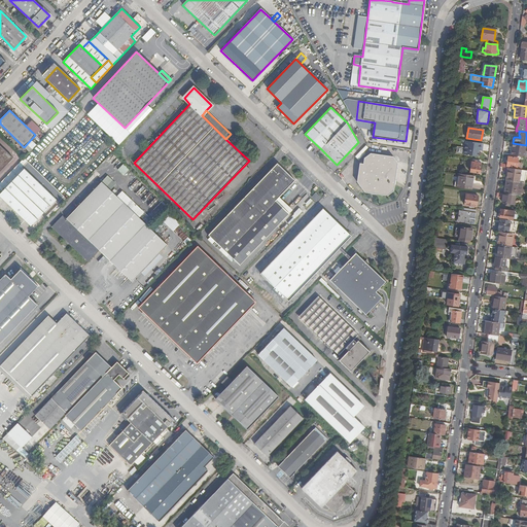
[(482,151),(483,144),(465,141),(464,148),(457,147),(456,153),(464,154),(478,156),(479,152),(477,152),(478,150),(482,151)]
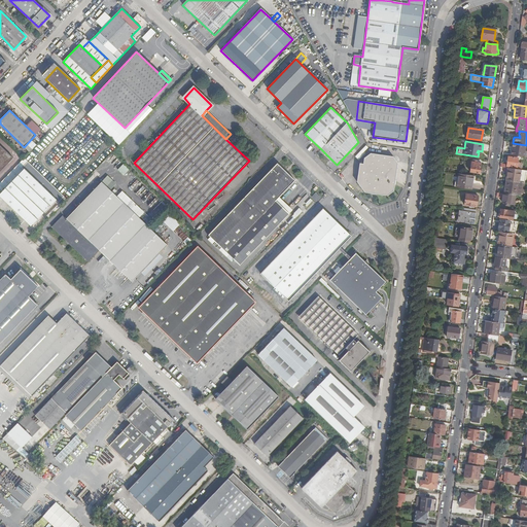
[(513,149),(512,156),(524,157),(525,152),(526,145),(513,143),(513,148),(514,148),(514,150),(513,149)]
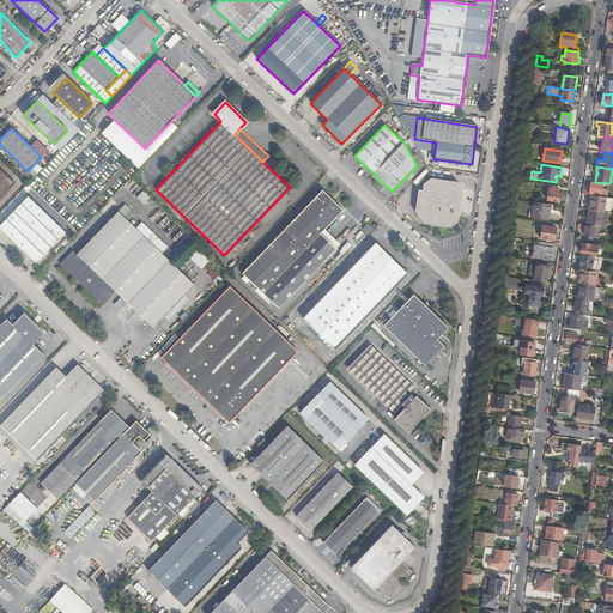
[(0,198),(14,184),(0,170),(0,198)]
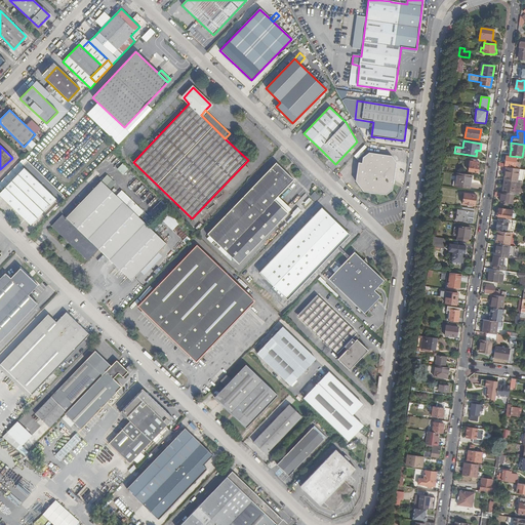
[(362,163),(358,163),(356,182),(364,192),(386,195),(393,190),(396,163),(392,156),(369,153),(362,158),(362,163)]
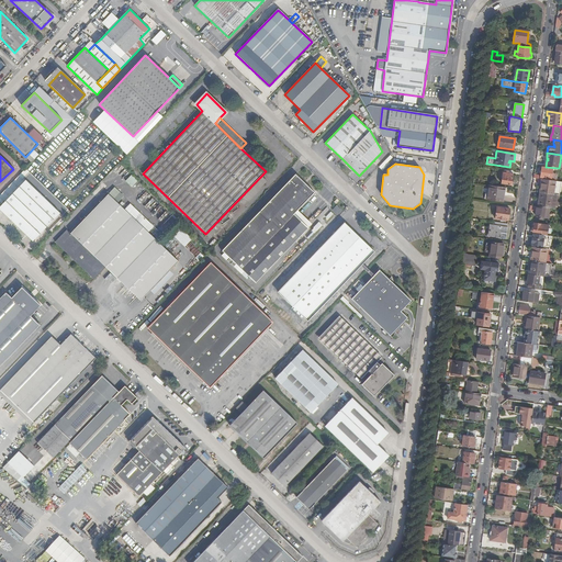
[(541,176),(535,176),(534,178),(542,180),(549,181),(551,169),(542,168),(541,176)]
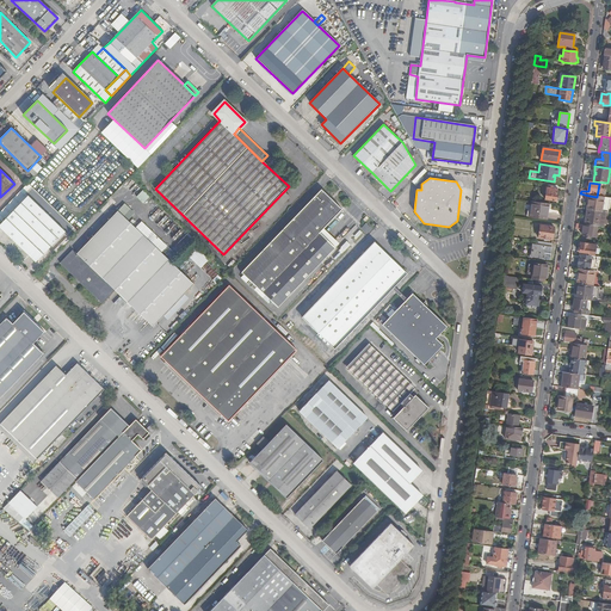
[(28,196),(0,223),(0,228),(35,261),(65,232),(67,234),(73,228),(31,187),(25,193),(28,196)]
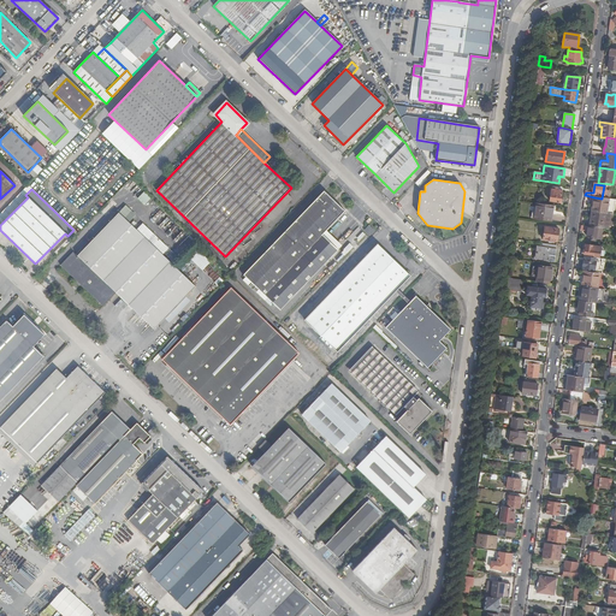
[(551,190),(550,201),(561,203),(563,191),(551,190)]
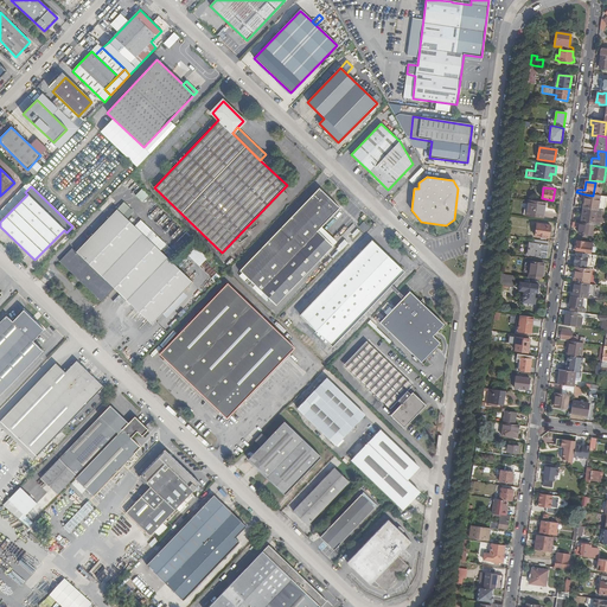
[(141,203),(148,196),(141,189),(134,196),(141,203)]
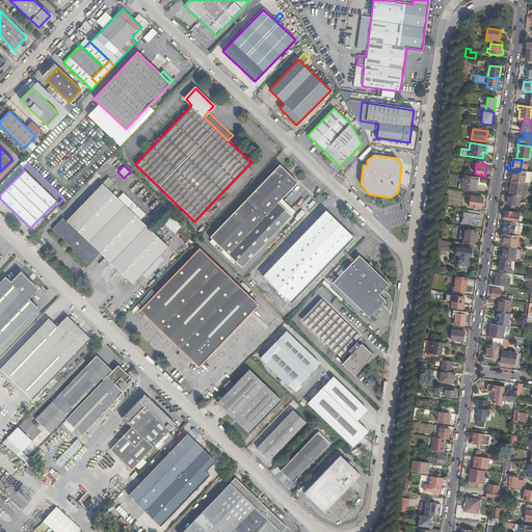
[(297,182),(280,165),(210,237),(242,267),(292,216),(278,203),(297,182)]
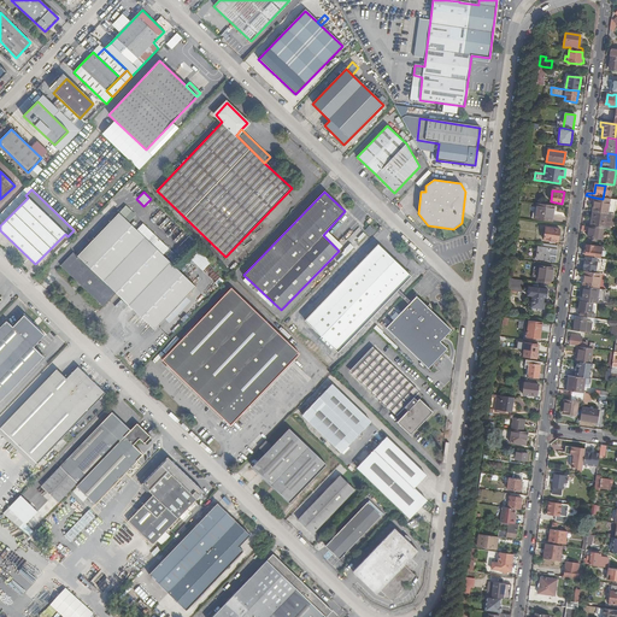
[(593,212),(607,215),(610,199),(603,199),(595,198),(593,212)]
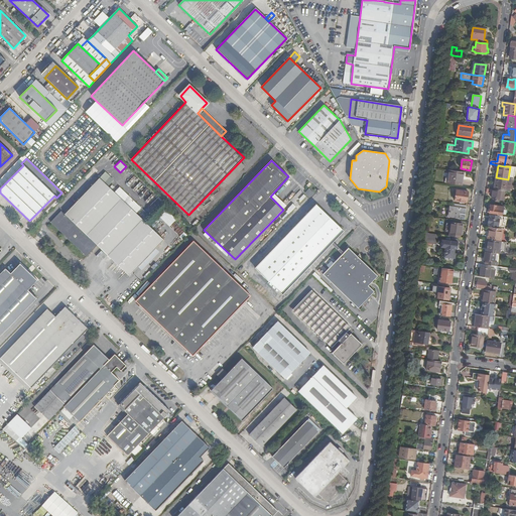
[(464,172),(448,170),(446,183),(462,185),(464,172)]
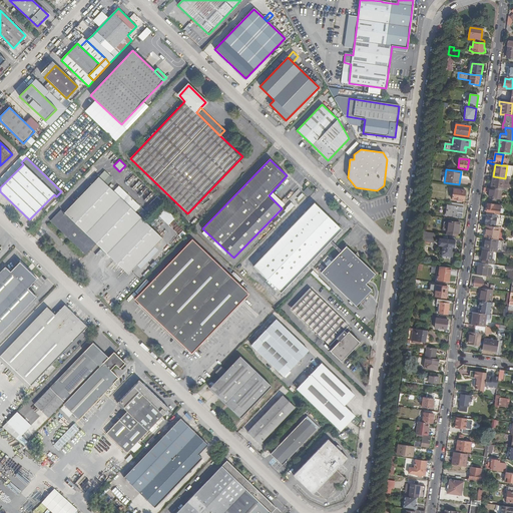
[(505,178),(493,176),(491,188),(498,189),(503,190),(504,187),(505,178)]
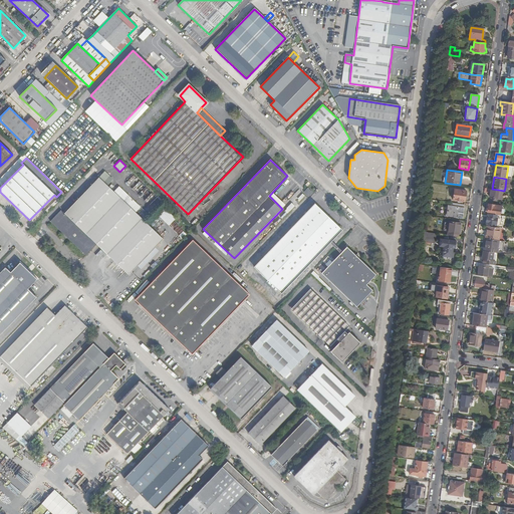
[(96,244),(129,274),(163,239),(99,178),(65,214),(60,210),(50,221),(85,255),(96,244)]
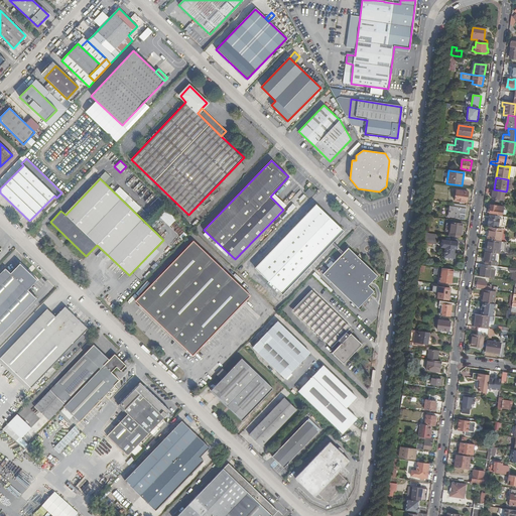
[(308,188),(305,192),(309,197),(313,192),(308,188)]
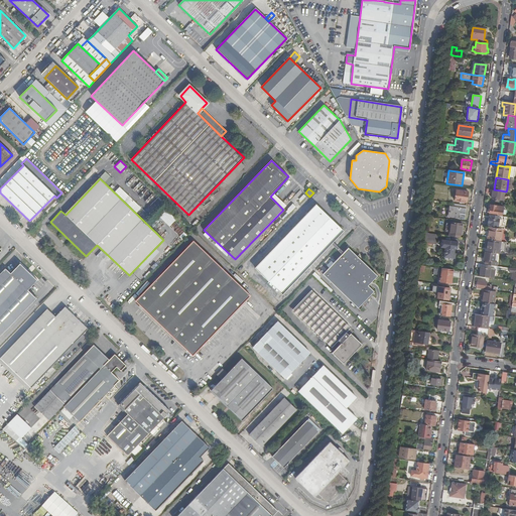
[(501,190),(494,189),(492,189),(491,198),(496,199),(495,202),(499,203),(501,190)]
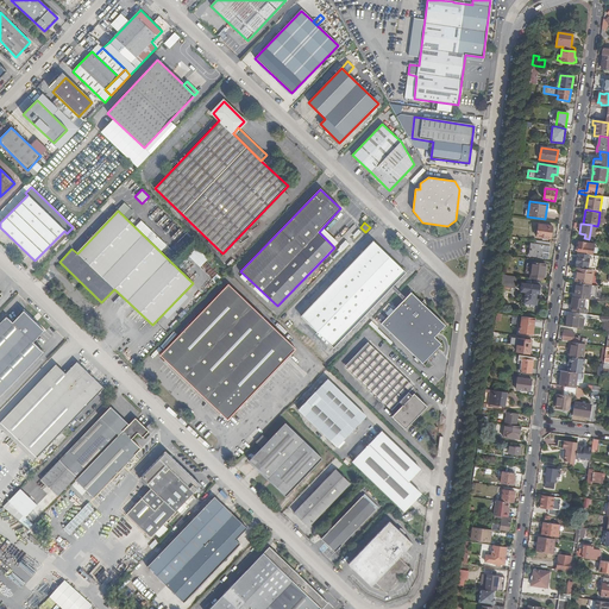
[(552,226),(539,225),(538,237),(551,239),(552,226)]
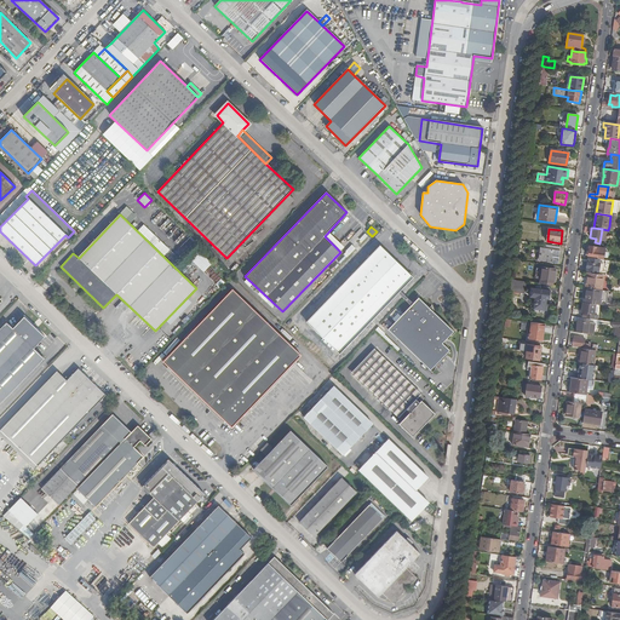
[(64,236),(50,253),(52,256),(68,240),(64,236)]
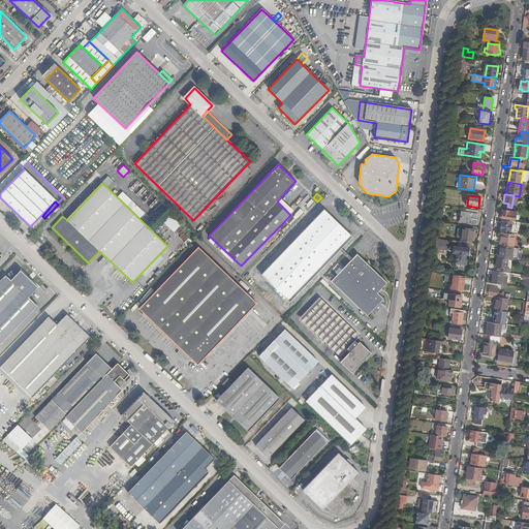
[(299,209),(292,217),(297,220),(302,212),(299,209)]
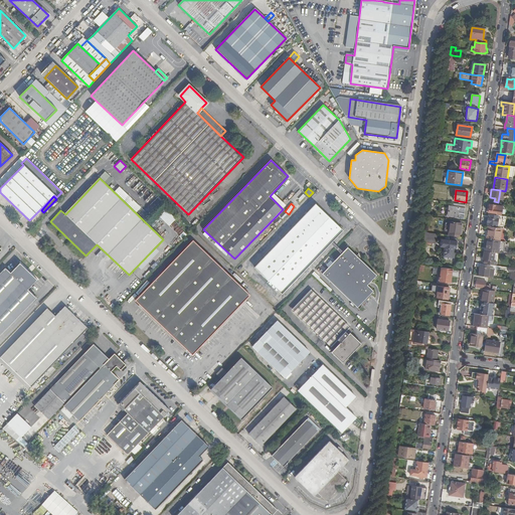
[(315,204),(254,268),(282,294),(343,230),(315,204)]
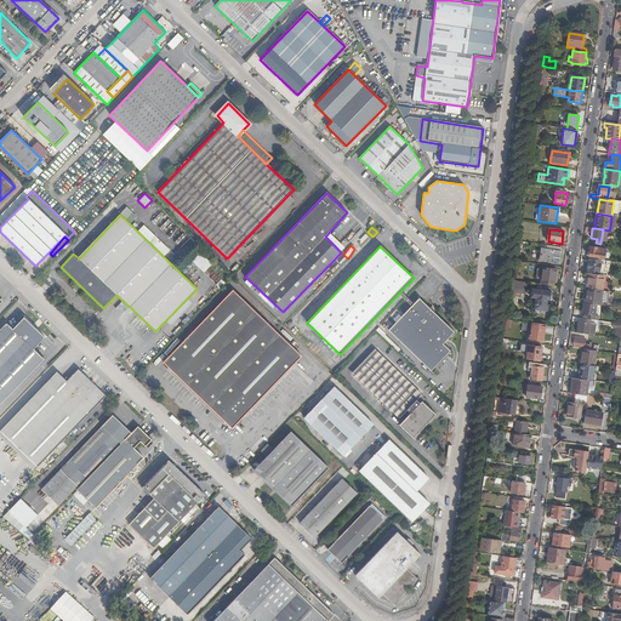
[(559,263),(560,248),(545,246),(545,250),(542,249),(540,261),(559,263)]
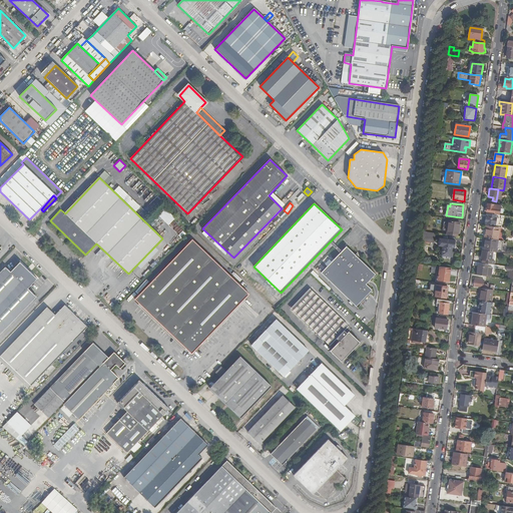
[(497,214),(499,215),(500,205),(487,203),(486,213),(497,214)]
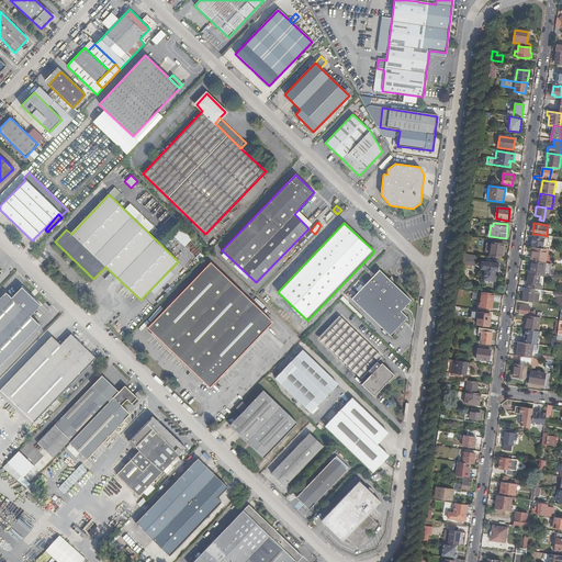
[(180,227),(172,235),(184,246),(192,239),(180,227)]
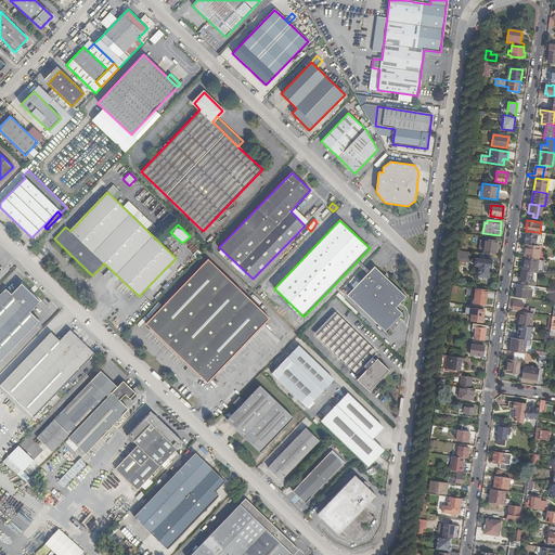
[(538,232),(526,231),(525,241),(537,243),(538,232)]
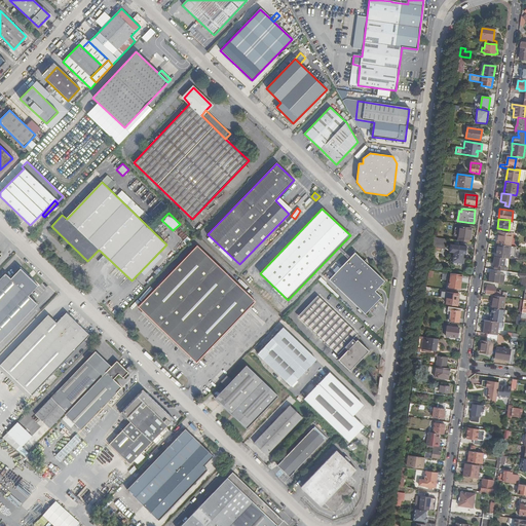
[(472,228),(460,227),(458,238),(470,239),(472,228)]
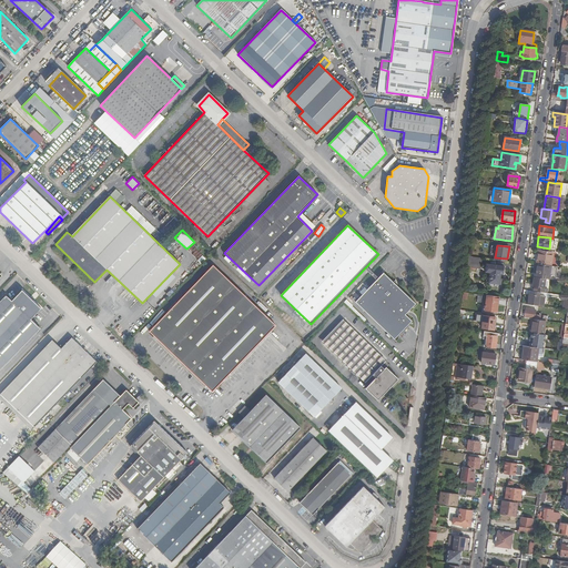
[(538,250),(536,264),(551,266),(553,252),(538,250)]
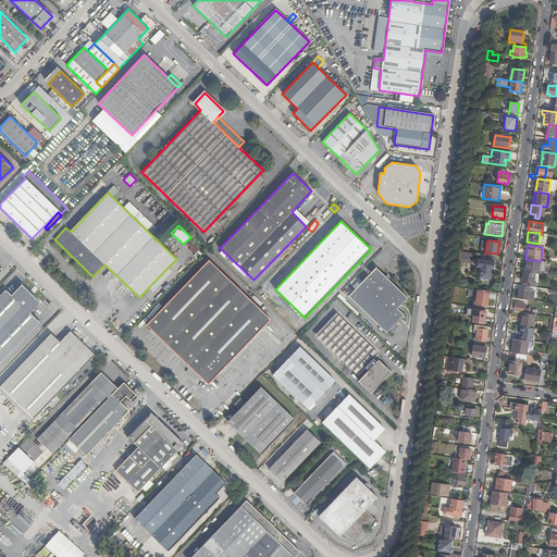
[(471,263),(472,254),(460,251),(458,261),(471,263)]
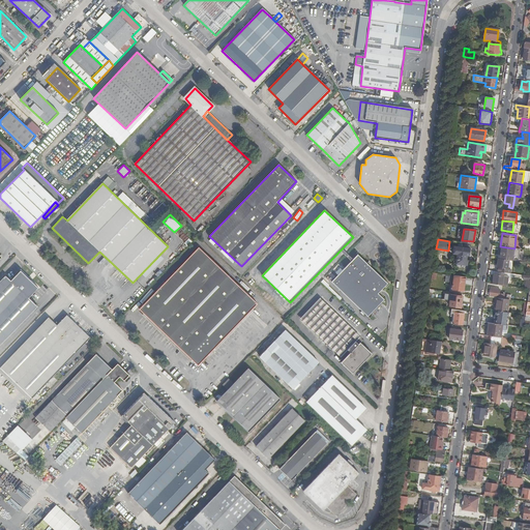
[(514,248),(500,246),(498,259),(508,260),(512,261),(514,248)]
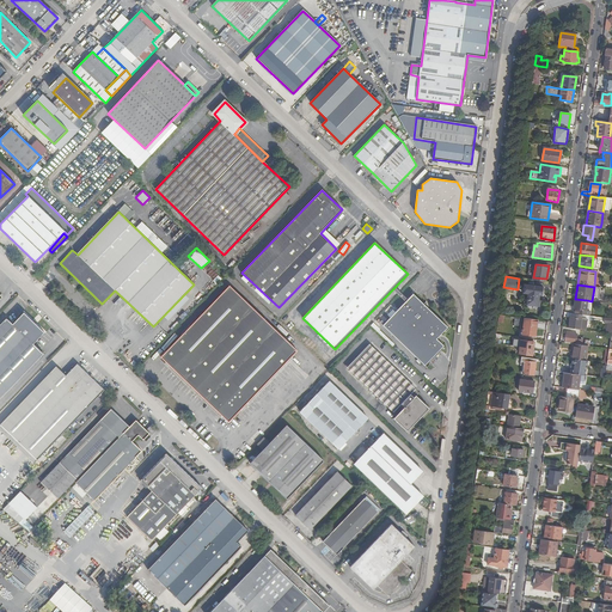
[(297,350),(230,287),(161,357),(228,421),(297,350)]
